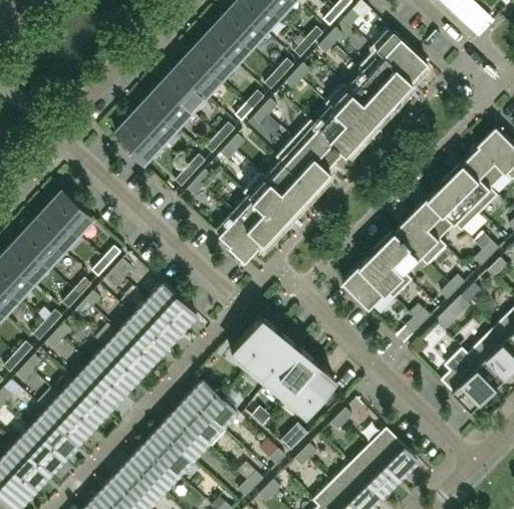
[(276,16),(258,0),(235,0),(231,5),(261,32),(276,16)]
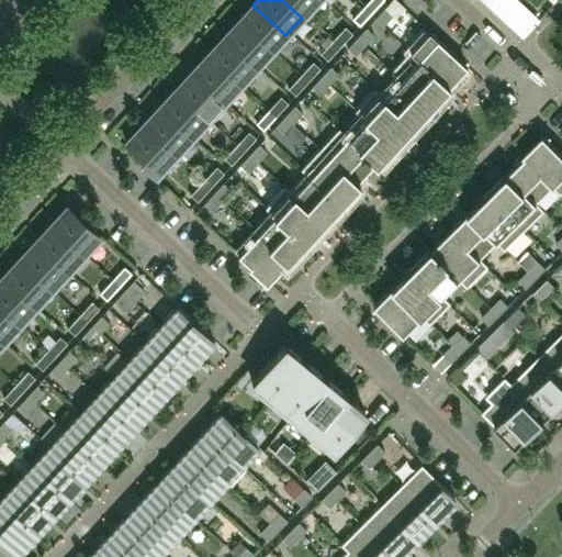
[(318,0),(282,0),(302,18),(318,0)]
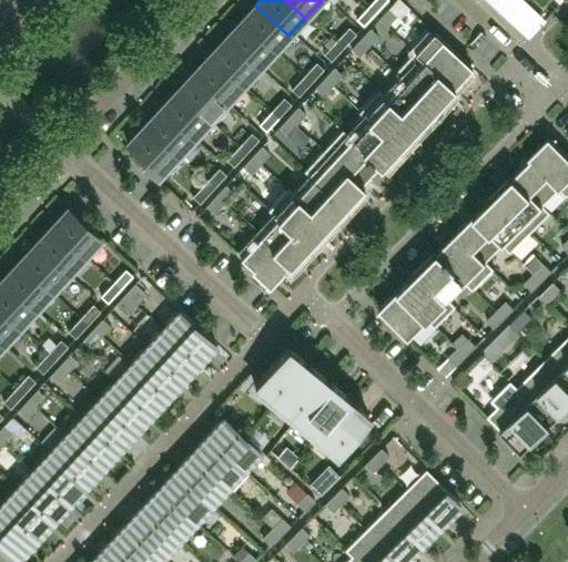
[(375,16),(387,2),(385,0),(376,0),(368,9),(375,16)]
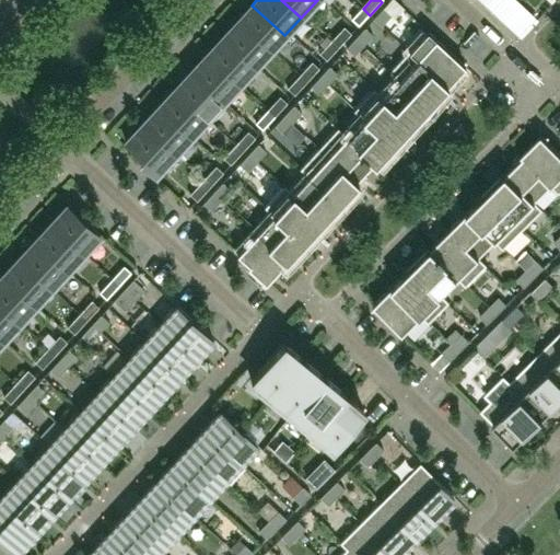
[(494,18),(506,3),(503,0),(497,0),(488,11),(494,18)]
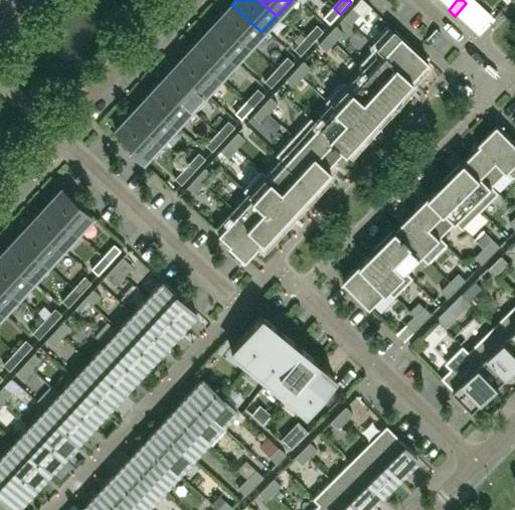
[(360,2),(351,11),(359,18),(362,20),(370,11),(360,2)]
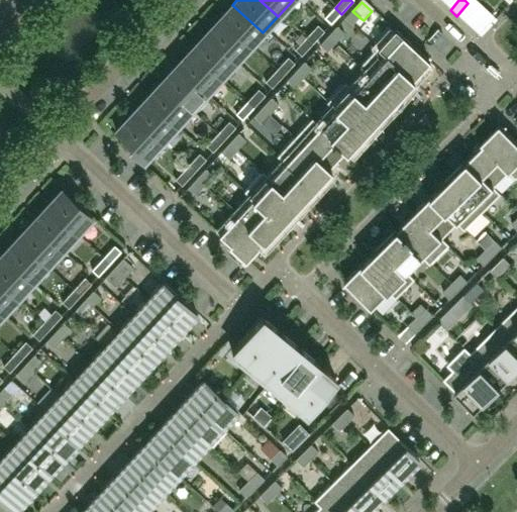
[(462,21),(475,9),(468,3),(456,16),(462,21)]
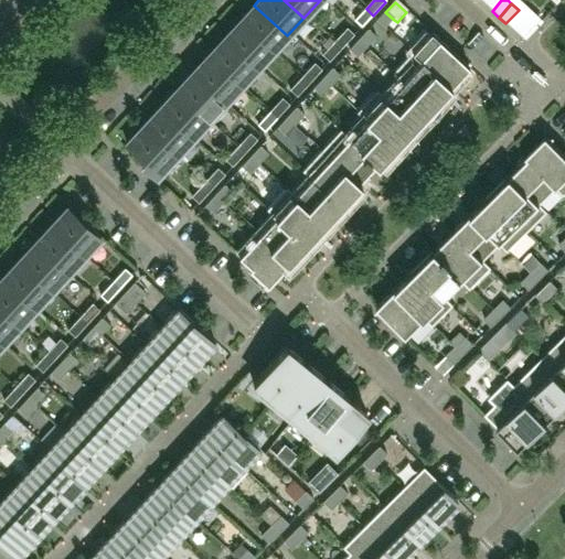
[(287,35),(254,6),(238,23),(270,54),(287,35)]
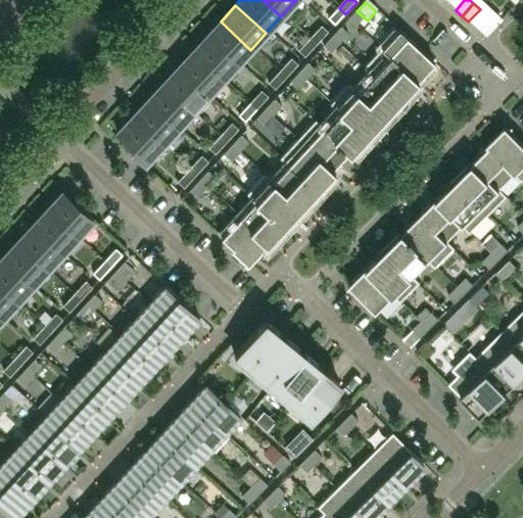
[(334,27),(345,14),(339,8),(327,21),(334,27)]
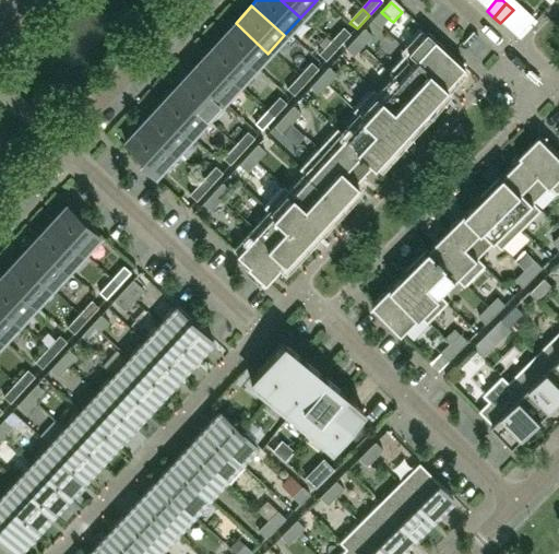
[(380,30),(390,20),(381,12),(371,22),(380,30)]
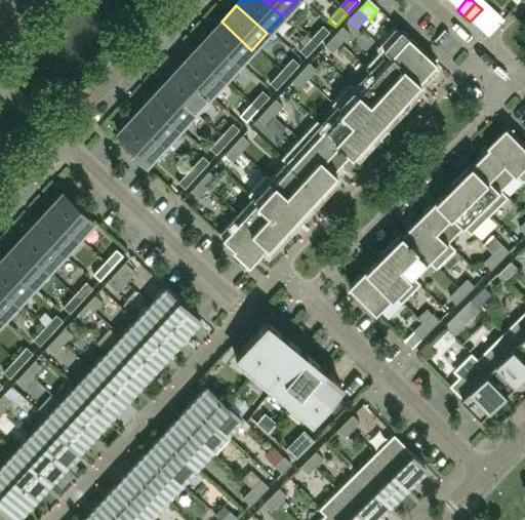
[(251,50),(221,22),(206,38),(237,67),(251,50)]
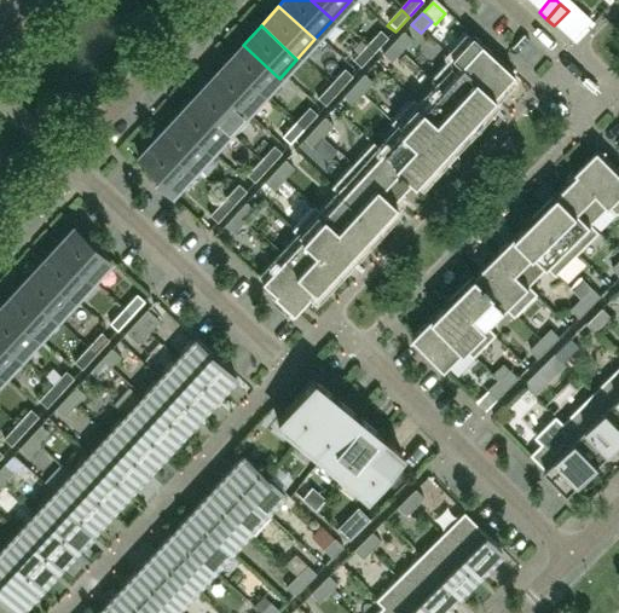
[(374,56),(387,41),(380,34),(365,48),(374,56)]
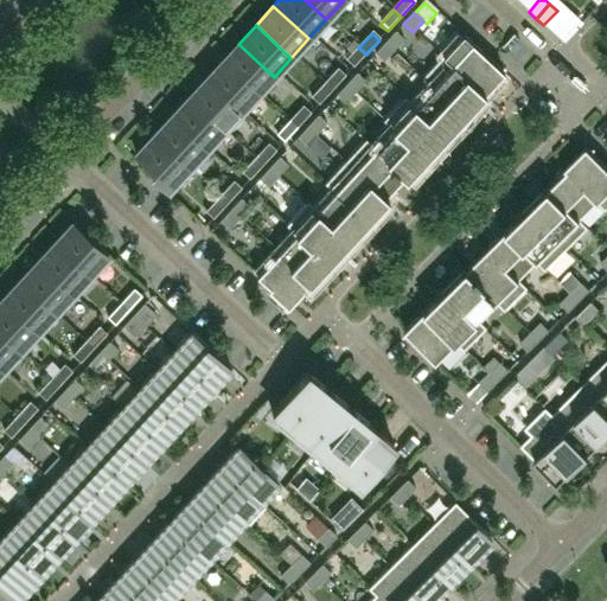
[(394,53),(403,43),(395,34),(384,45),(394,53)]
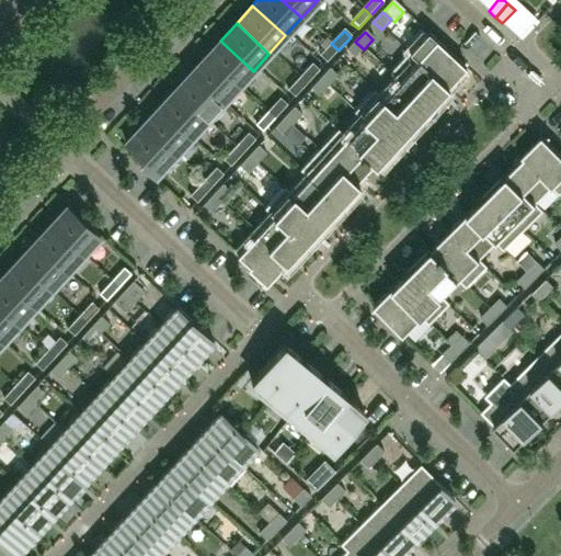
[(465,69),(435,42),(427,34),(409,54),(446,89),(465,69)]
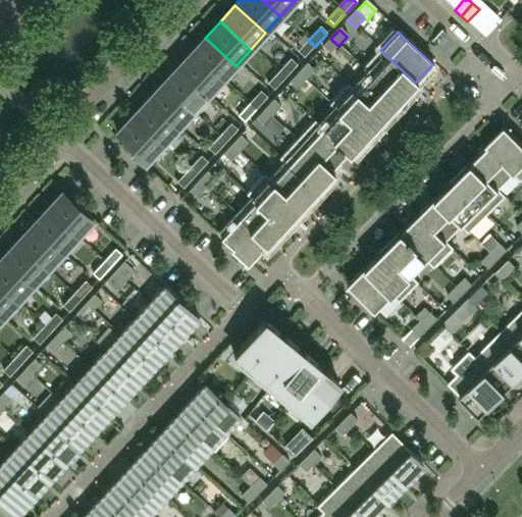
[(236,66),(205,38),(190,54),(220,83),(236,66)]
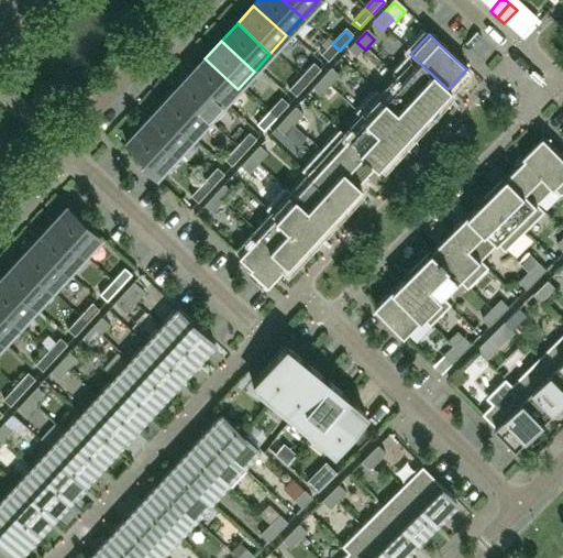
[(355,59),(365,50),(356,42),(348,52),(355,59)]
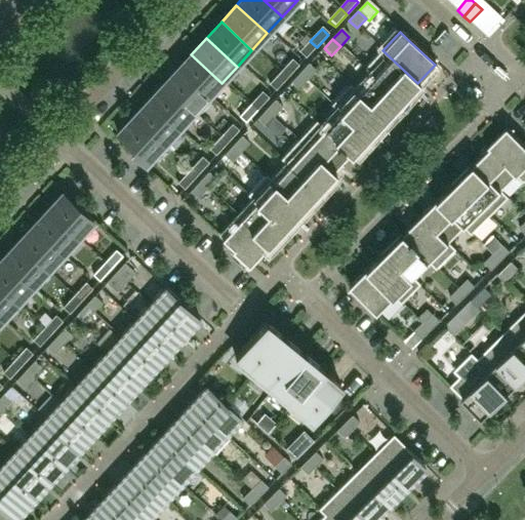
[(306,60),(317,47),(310,41),(298,53),(306,60)]
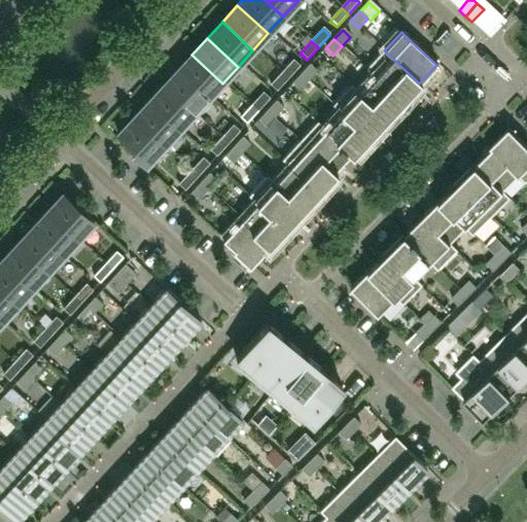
[(419,83),(384,50),(366,69),(402,102),(408,97),(419,83)]
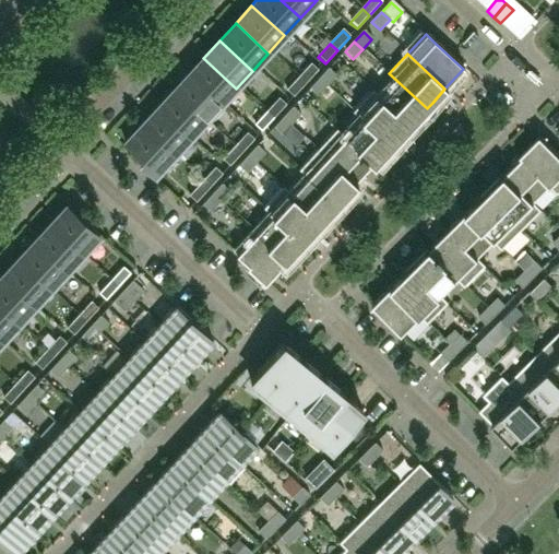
[(236,89),(203,58),(187,75),(219,106),(236,89)]
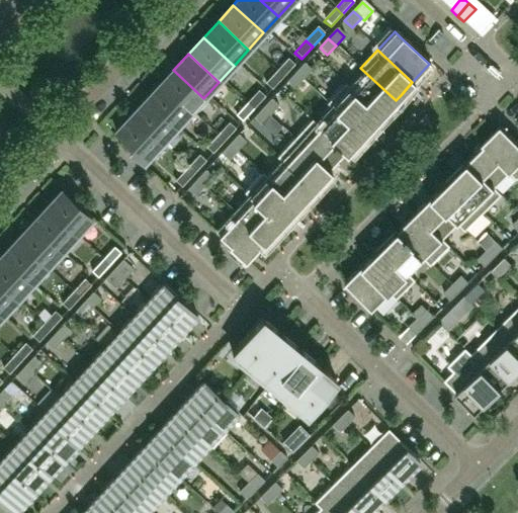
[(282,79),(294,67),(287,61),(276,73),(282,79)]
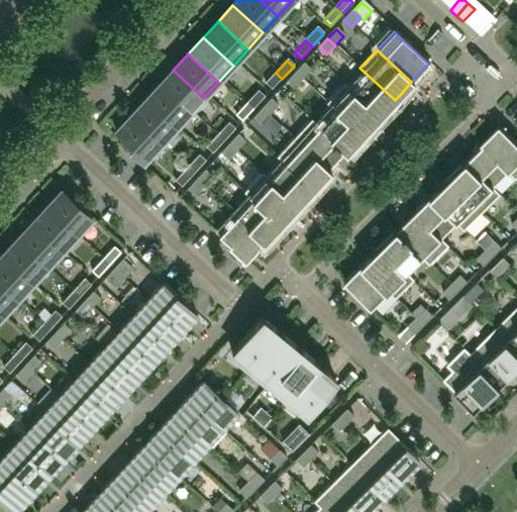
[(302,81),(311,72),(303,65),(295,74),(302,81)]
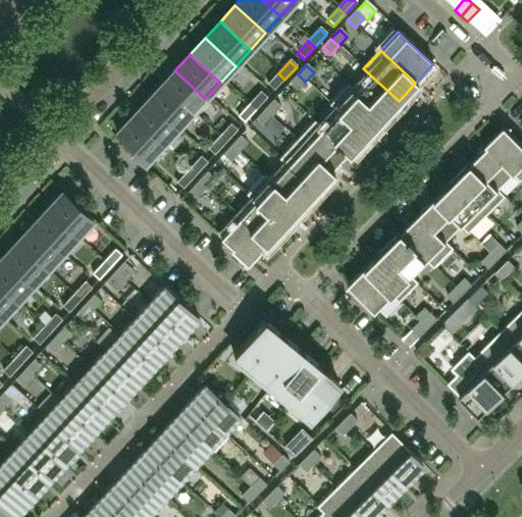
[(399,101),(363,68),(362,70),(369,76),(355,92),(348,86),(347,87),(383,120),(406,97),(404,96),(399,101)]
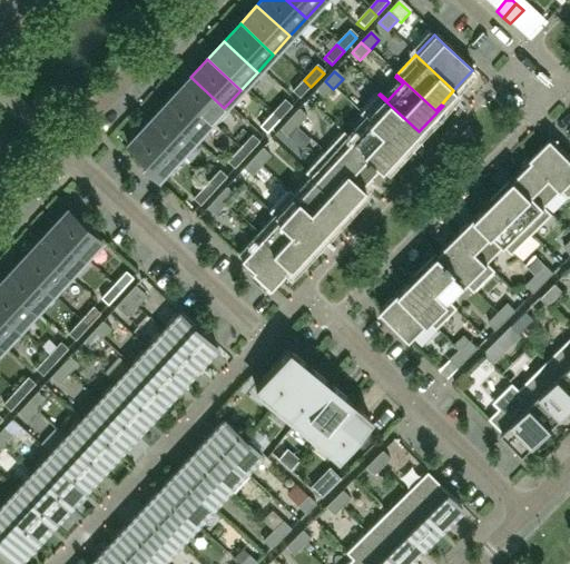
[(224,108),(190,77),(174,96),(207,126),(224,108)]
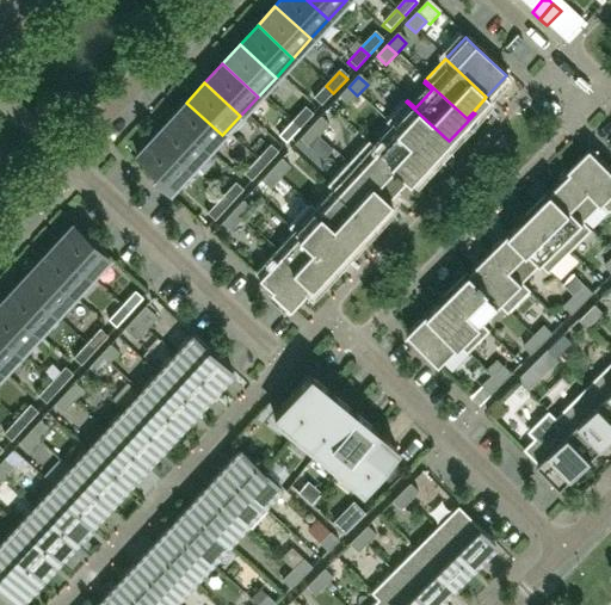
[(320,107),(333,93),(326,86),(313,100),(320,107)]
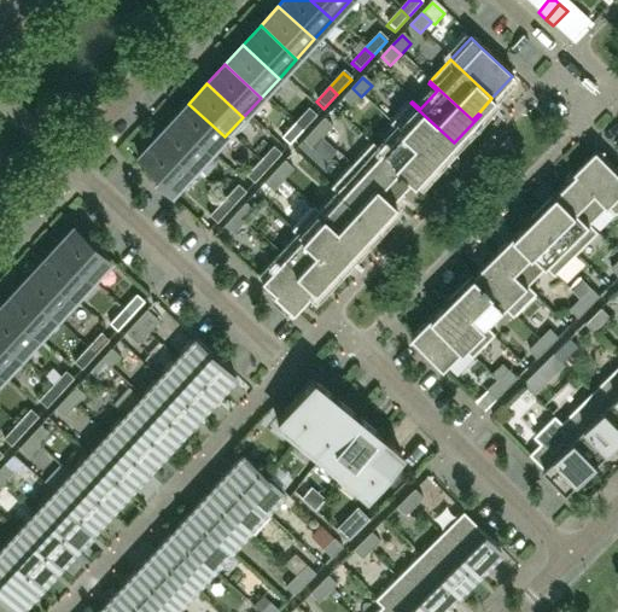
[(351,108),(361,97),(353,88),(342,100),(351,108)]
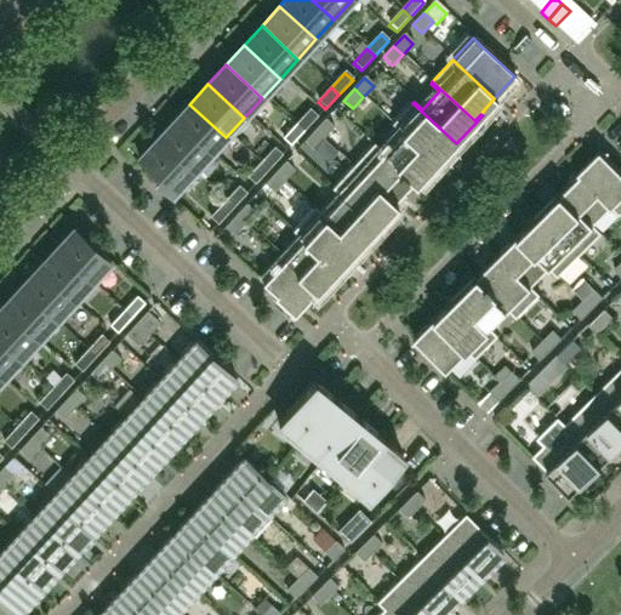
[(456,143),(412,103),(393,125),(437,165),(456,143)]
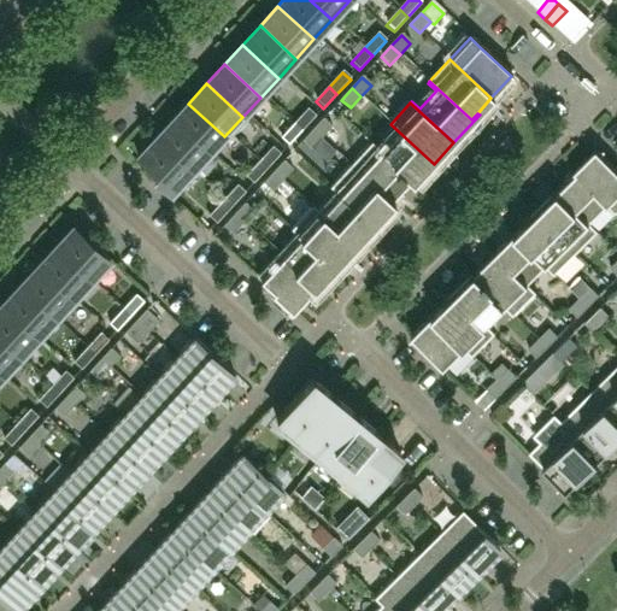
[(224,136),(188,104),(170,123),(206,157),(224,136)]
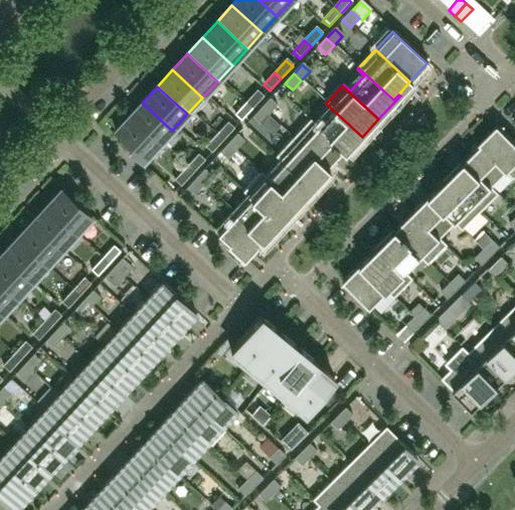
[(251,110),(263,98),(256,92),(245,105),(251,110)]
